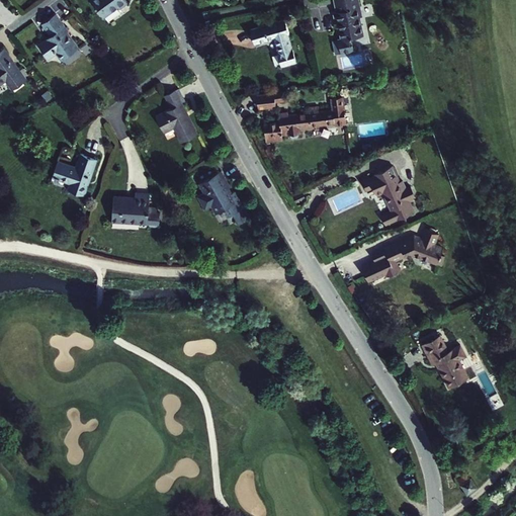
[(124,0),(89,0),(88,1),(101,19),(115,9),(117,11),(125,5),(123,2),(124,0)]
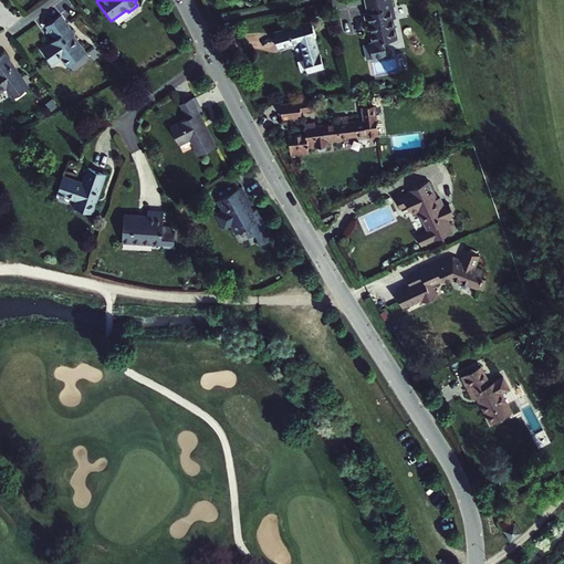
[(368,25),(371,37),(395,34),(392,21),(395,20),(389,0),(364,0),(367,14),(364,14),(366,27),(368,25)]
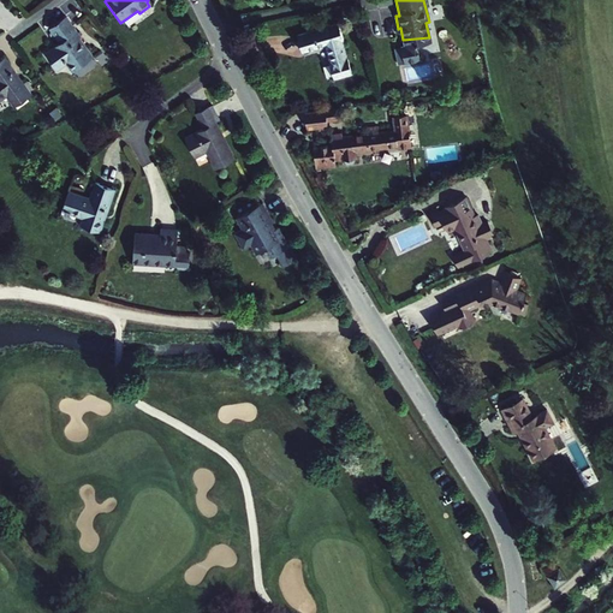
[(79,39),(64,18),(47,30),(58,45),(43,55),(55,72),(65,65),(71,75),(93,59),(78,40),(79,39)]
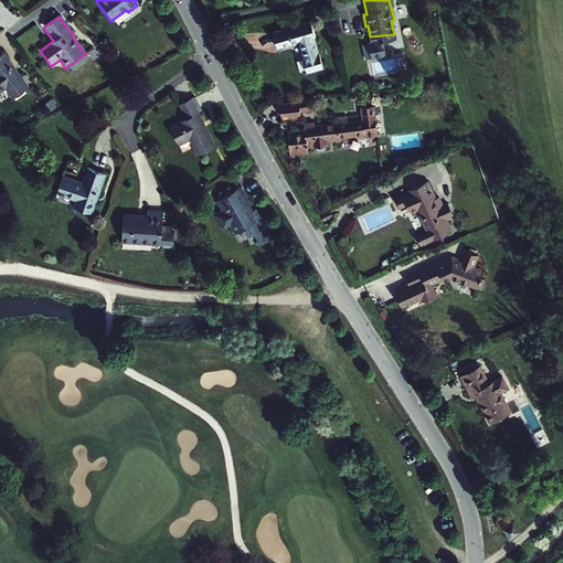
[(309,23),(272,35),(276,50),(297,43),(303,60),(301,60),(306,74),(322,68),(312,39),(314,38),(309,23)]
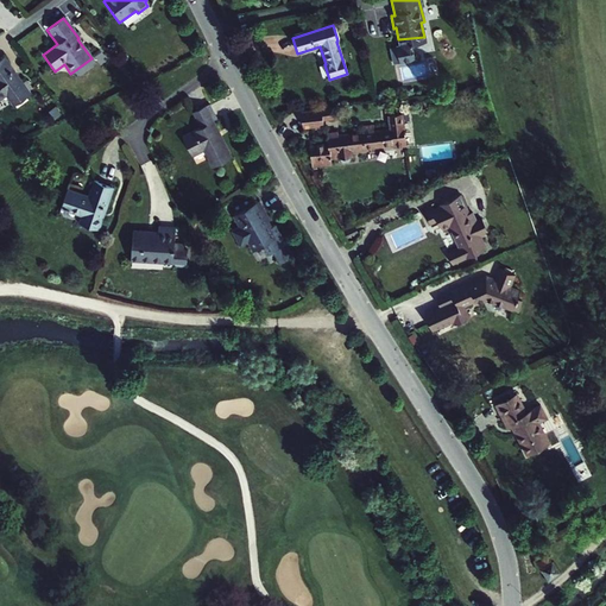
[(410,46),(425,44),(424,37),(398,39),(401,48),(390,50),(392,65),(414,61),(410,46)]
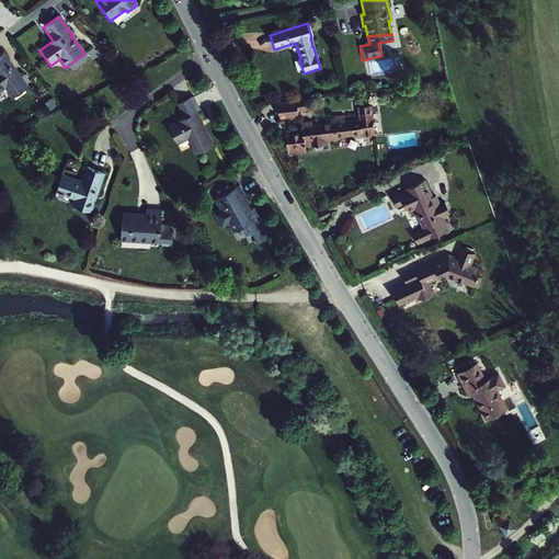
[(2,54),(0,55),(0,88),(3,86),(9,92),(7,93),(11,100),(27,88),(18,76),(16,77),(10,68),(12,67),(2,54)]
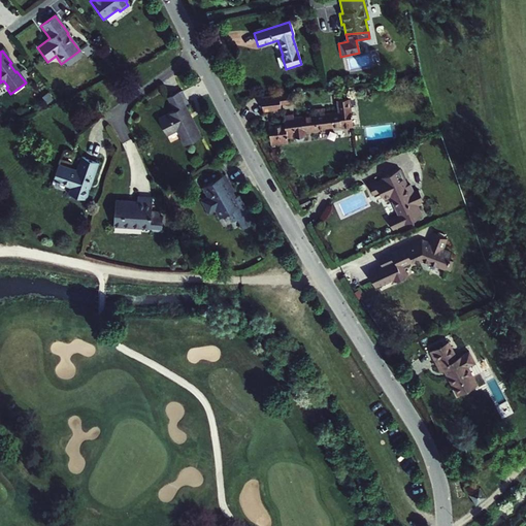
[(158,120),(167,137),(177,132),(185,146),(201,138),(185,107),(188,106),(181,92),(167,99),(174,111),(158,120)]
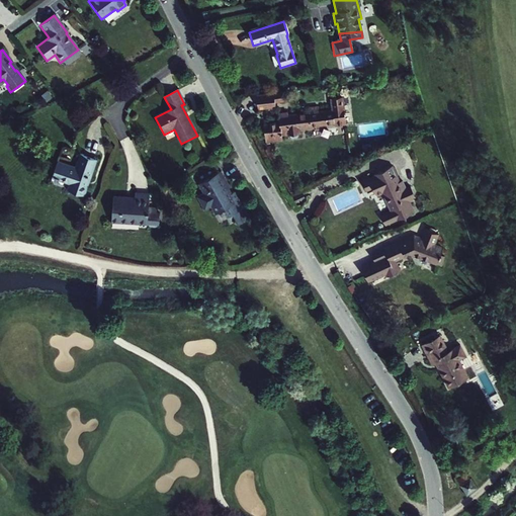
[(265,96),(255,97),(257,110),(274,108),(274,107),(274,104),(285,103),(284,94),(265,96)]
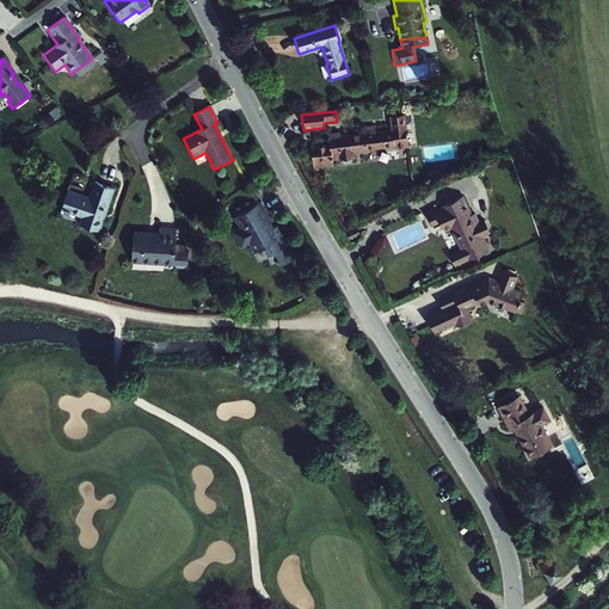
[(328,146),(311,148),(313,168),(332,167),(331,161),(338,160),(343,166),(348,165),(352,159),(351,153),(393,148),(393,151),(407,149),(404,118),(389,120),(392,133),(375,135),(374,129),(362,131),(362,136),(339,139),(339,135),(327,136),(328,146)]
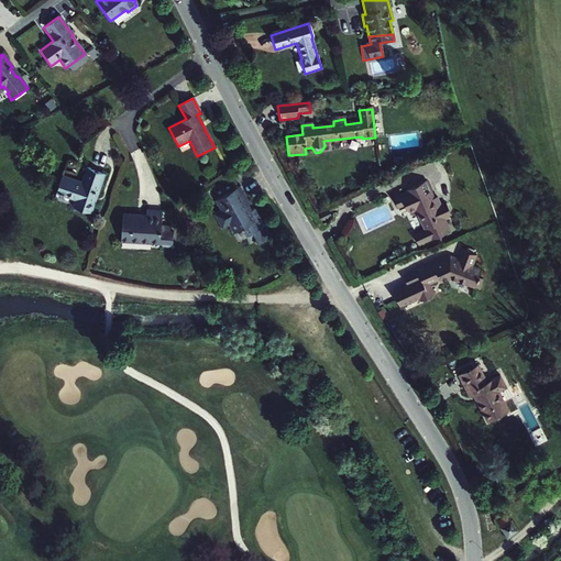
[(105,176),(88,171),(83,186),(62,179),(56,194),(78,201),(76,210),(91,216),(96,202),(94,202),(98,190),(100,190),(105,176)]
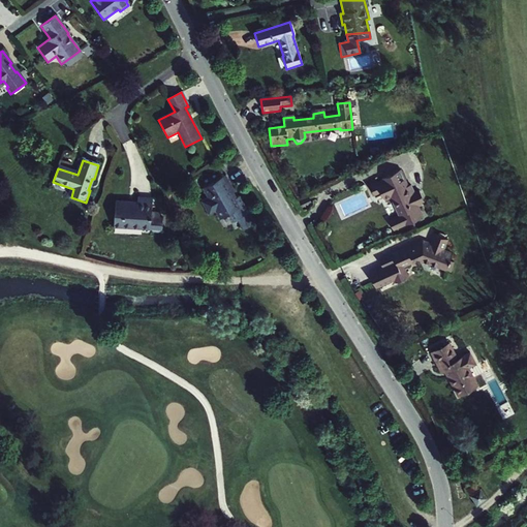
[(389,221),(394,231),(423,218),(417,206),(425,203),(420,192),(415,194),(411,186),(409,188),(401,171),(383,178),(383,179),(377,181),(369,185),(374,195),(381,192),(384,200),(392,198),(400,216),(389,221)]
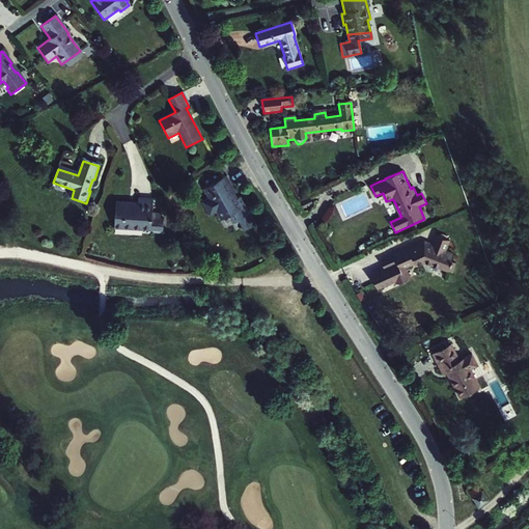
[(203,190),(209,199),(202,203),(209,215),(216,212),(220,220),(229,215),(233,224),(246,217),(237,200),(237,199),(234,195),(235,194),(226,177),(225,177),(222,172),(201,184),(204,190),(203,190)]
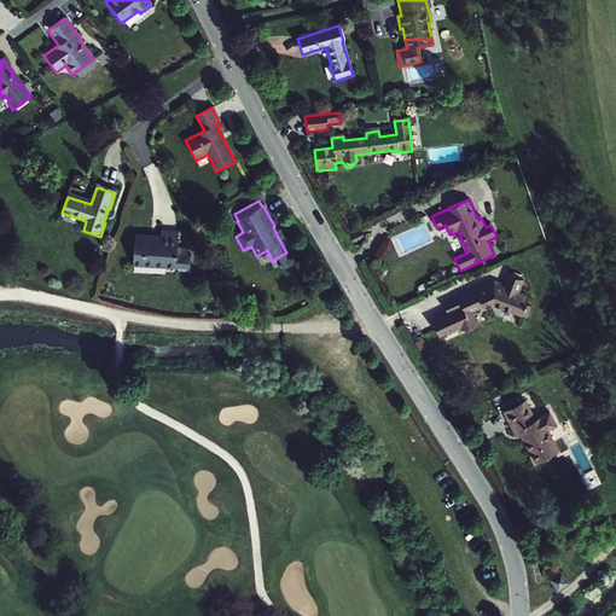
[(348,237),(353,244),(365,239),(361,231),(348,237)]
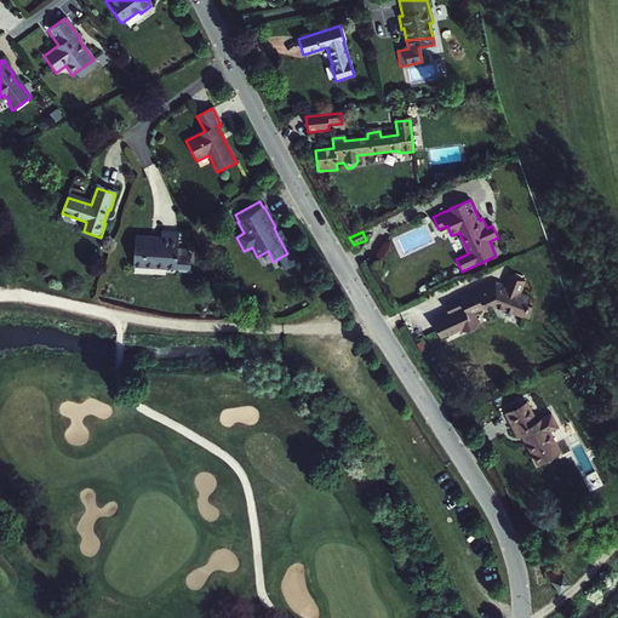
[(161,239),(136,238),(133,268),(177,270),(179,273),(187,274),(189,270),(190,270),(190,257),(187,257),(187,250),(177,250),(178,234),(161,233),(161,239)]
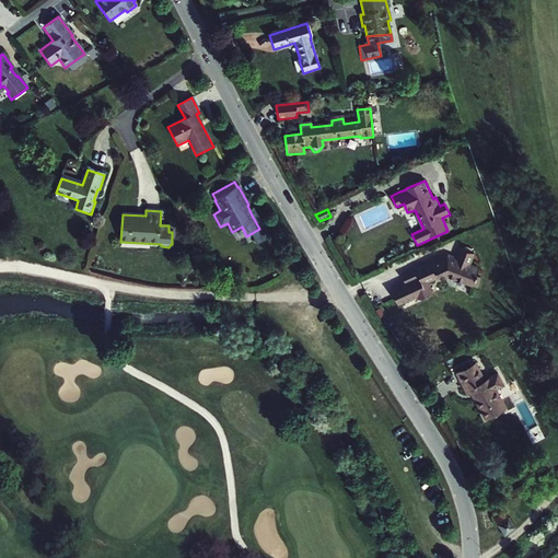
[(406,283),(392,290),(398,305),(418,295),(419,299),(431,293),(427,283),(439,278),(440,280),(448,276),(471,285),(477,268),(469,265),(474,253),(460,247),(455,259),(446,255),(445,255),(415,269),(419,277),(406,283)]
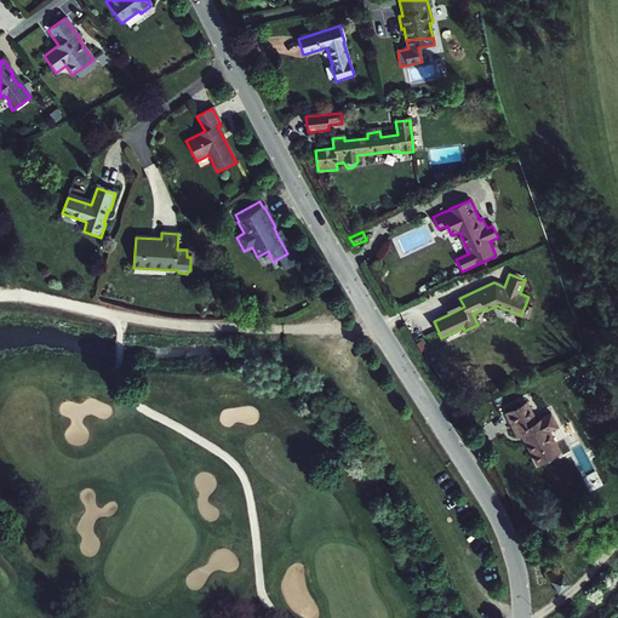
[(459,298),(445,304),(450,314),(464,307),(459,298)]
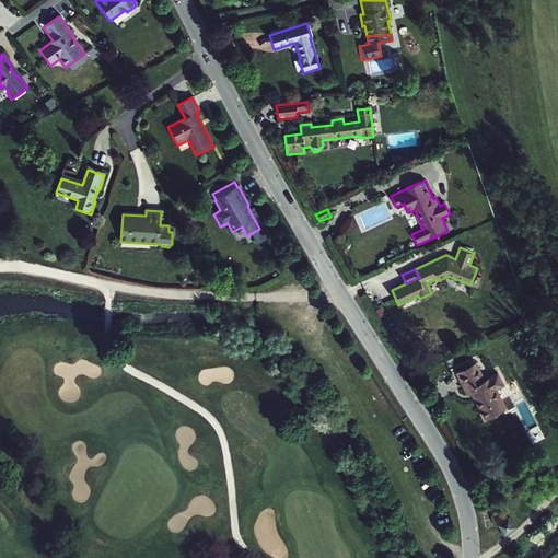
[(477,362),(456,373),(465,393),(466,394),(469,392),(485,419),(506,408),(498,393),(506,390),(497,372),(485,379),(477,362)]
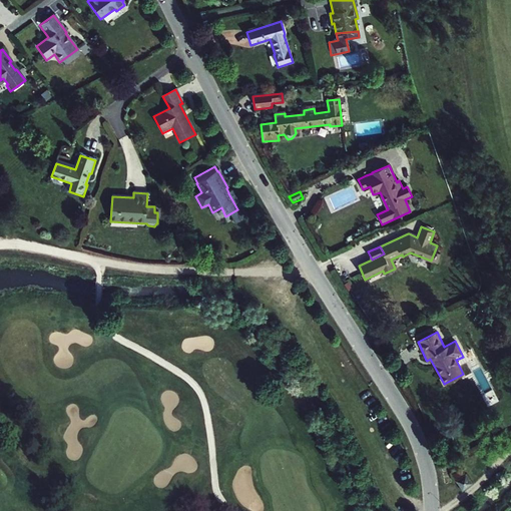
[(451,475),(456,482),(465,475),(459,468),(451,475)]
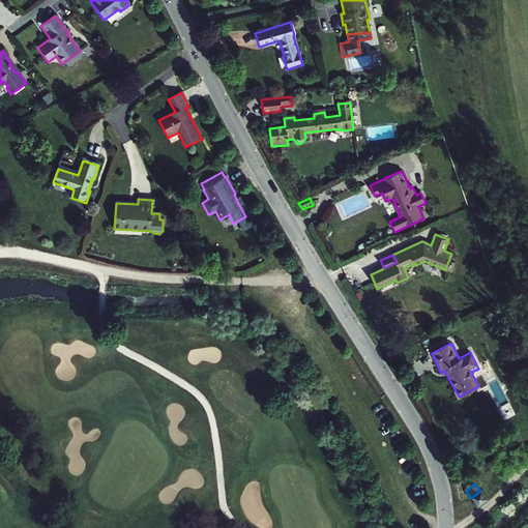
[(480,491),(471,498),(477,506),(487,500),(480,491)]
